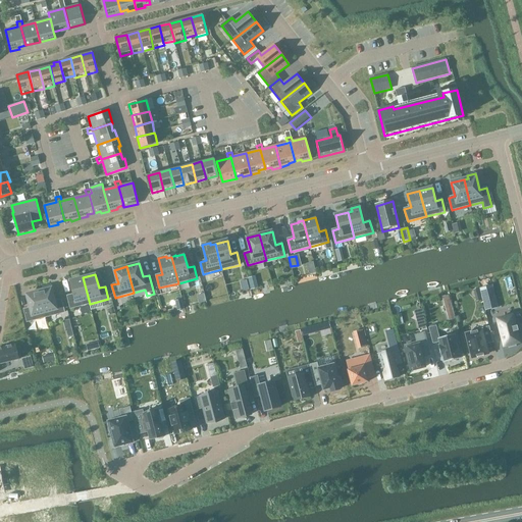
[(70,281),(74,295),(67,297),(71,309),(90,304),(83,277),(70,281)]
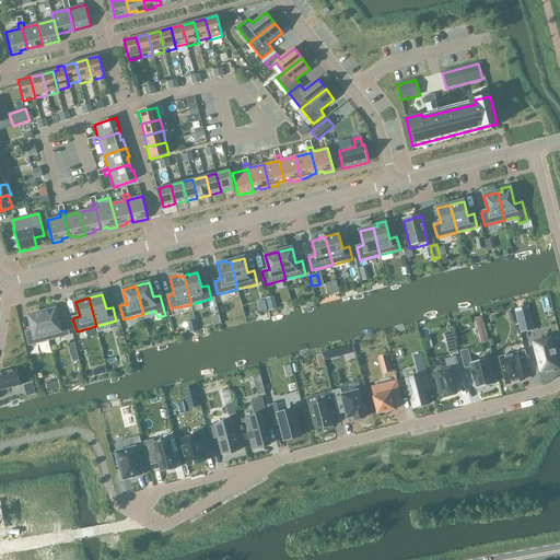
[(59,324),(56,310),(55,306),(46,308),(47,312),(42,313),(49,340),(69,335),(66,322),(59,324)]
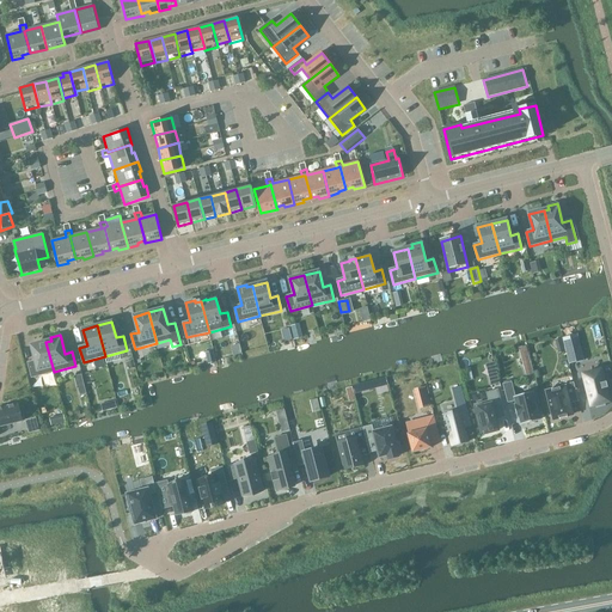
[(569,365),(585,361),(577,335),(563,338),(569,365)]
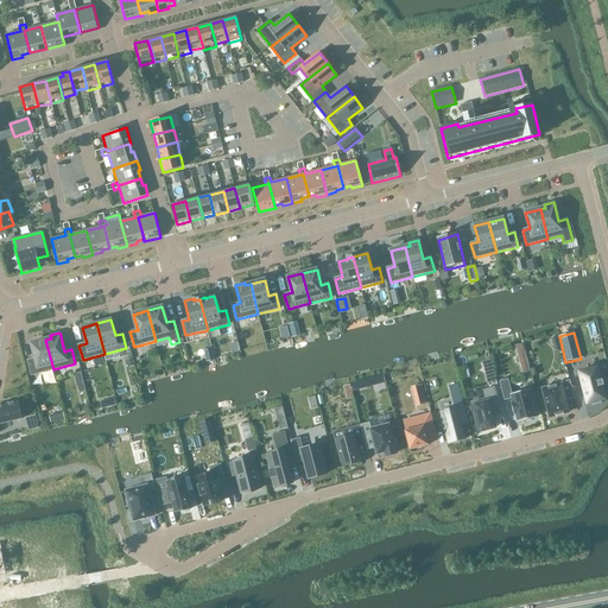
[(29,361),(32,375),(54,369),(45,340),(31,343),(36,359),(29,361)]
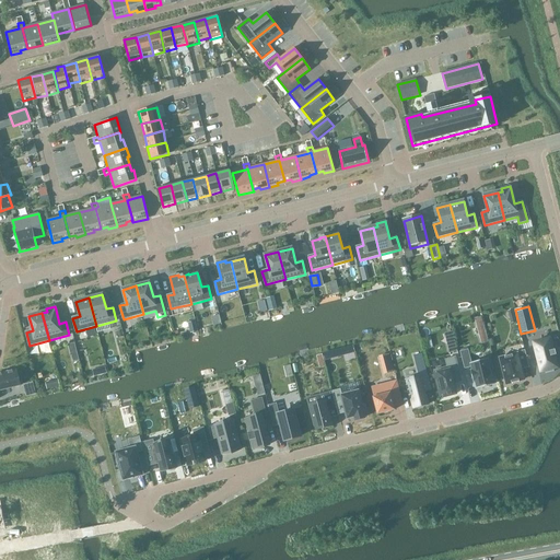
[(452,333),(444,334),(450,353),(456,351),(452,333)]
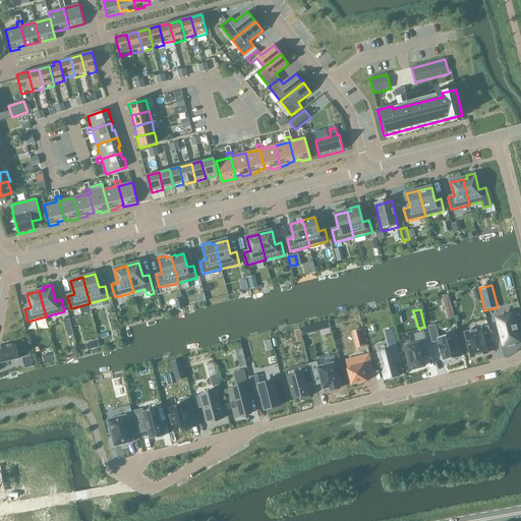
[(508,348),(516,346),(515,344),(519,343),(516,331),(518,331),(516,326),(515,326),(512,314),(496,319),(499,330),(498,331),(499,331),(504,346),(507,346),(508,348)]
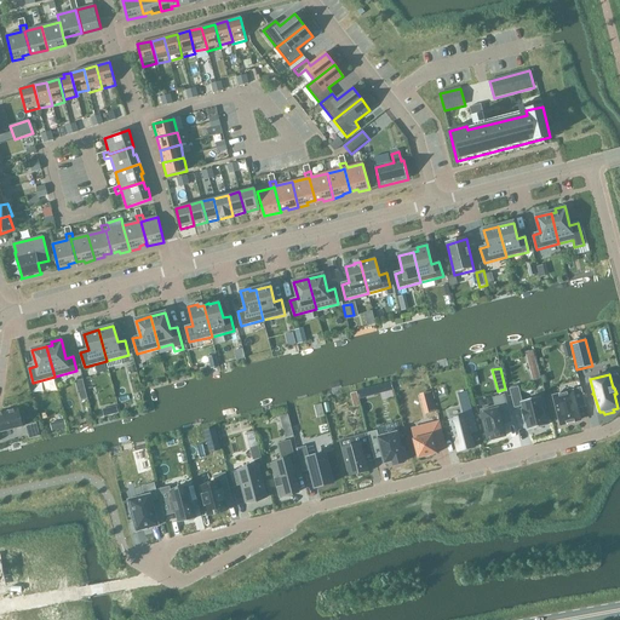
[(374,395),(373,388),(359,391),(361,399),(374,395)]
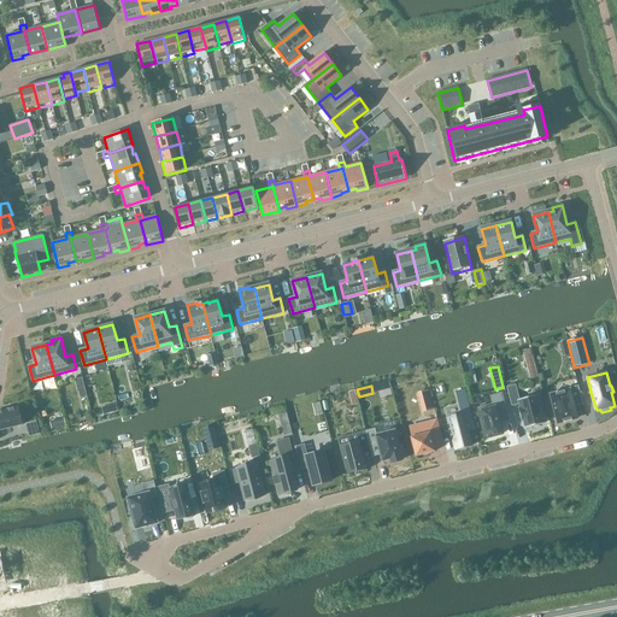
[(519,400),(516,386),(507,388),(512,406),(519,404),(521,409),(518,409),(522,421),(524,421),(526,428),(545,423),(540,407),(542,407),(540,398),(538,398),(538,395),(519,400)]
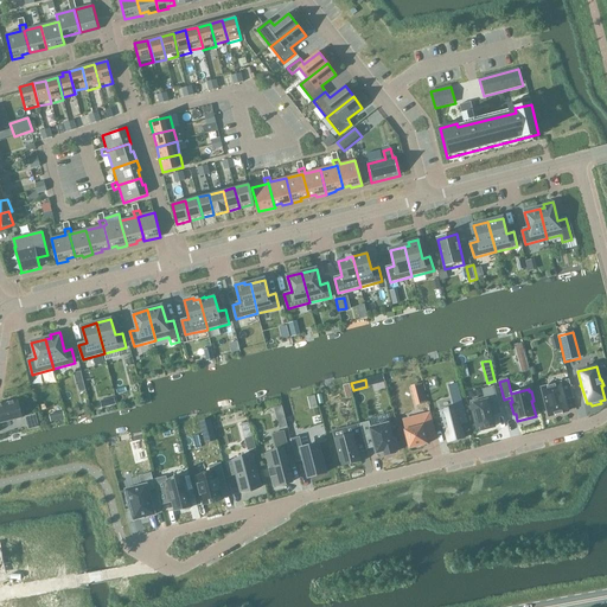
[(573,394),(569,381),(560,383),(560,384),(542,389),(549,416),(568,411),(563,396),(573,394)]
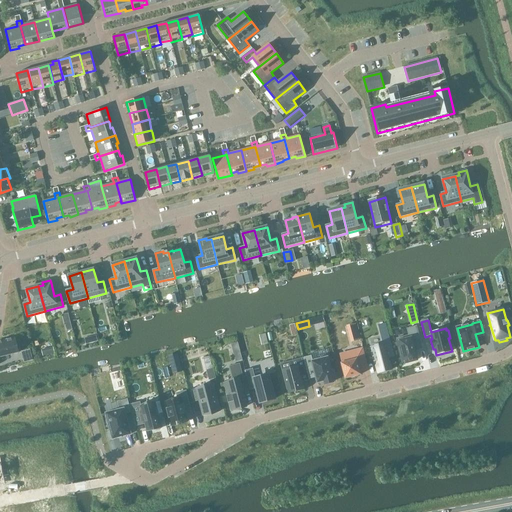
[(386,323),(379,325),(381,334),(388,332),(386,323)]
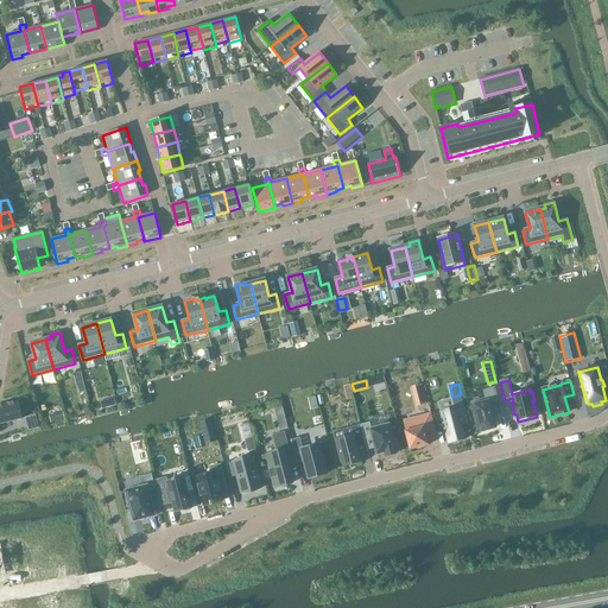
[(350,385),(344,386),(348,400),(354,399),(350,385)]
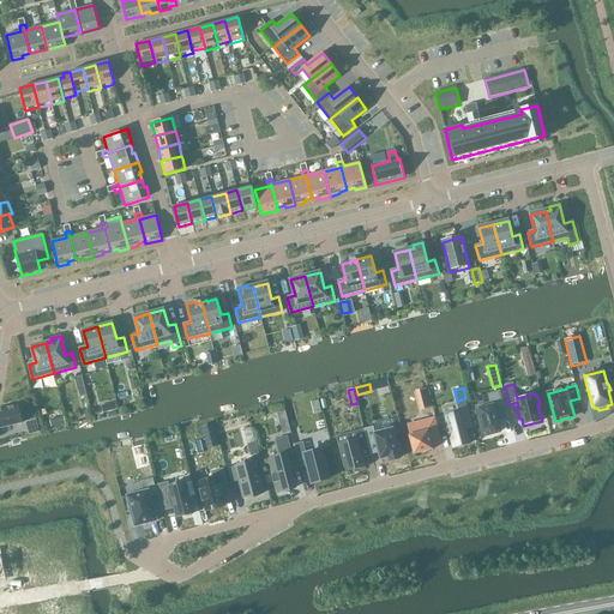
[(417,391),(422,409),(431,408),(426,389),(417,391)]
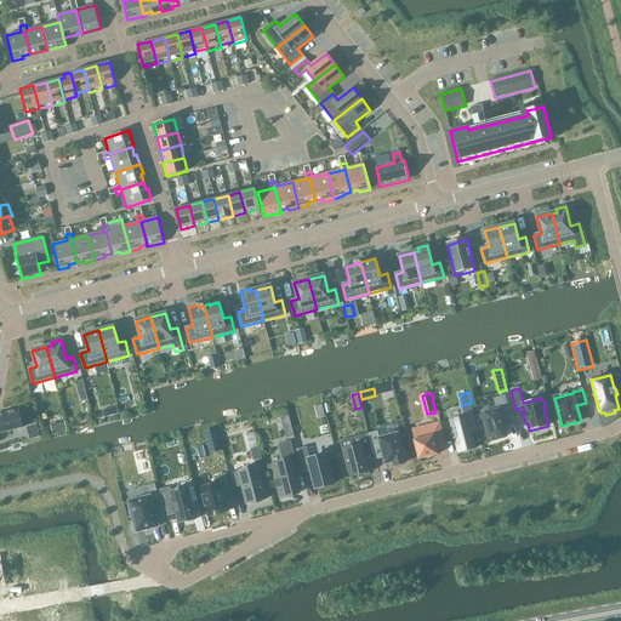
[(511,419),(505,396),(494,399),(496,408),(482,411),(489,439),(491,438),(493,440),(506,437),(502,421),(511,419)]
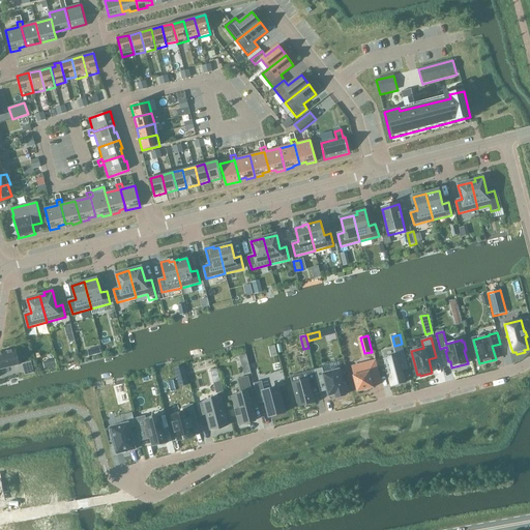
[(398,355),(385,358),(389,375),(391,374),(392,378),(388,379),(390,387),(406,383),(403,372),(409,370),(402,344),(394,346),(398,355)]
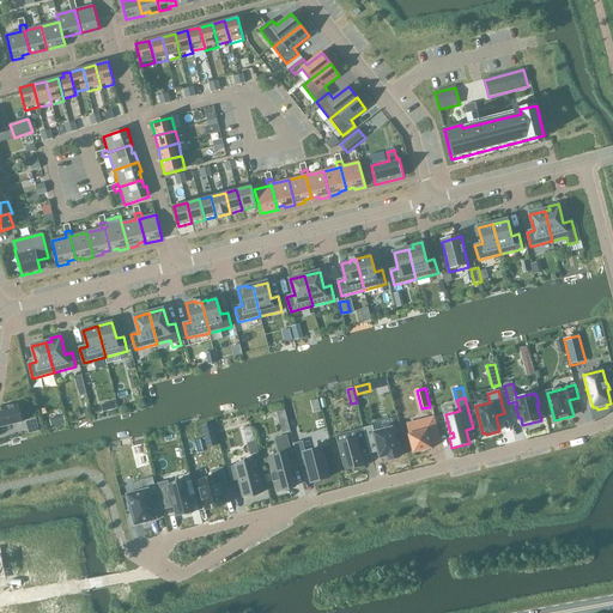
[(0,428),(23,423),(18,405),(0,408),(0,428)]
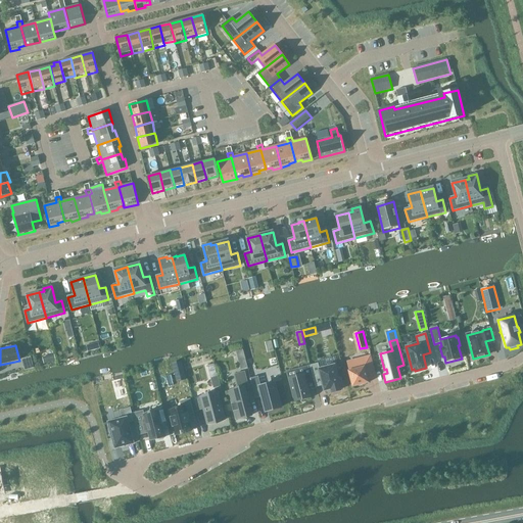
[(349,372),(353,387),(369,383),(367,374),(375,372),(371,355),(357,360),(358,365),(349,368),(350,371),(349,372)]
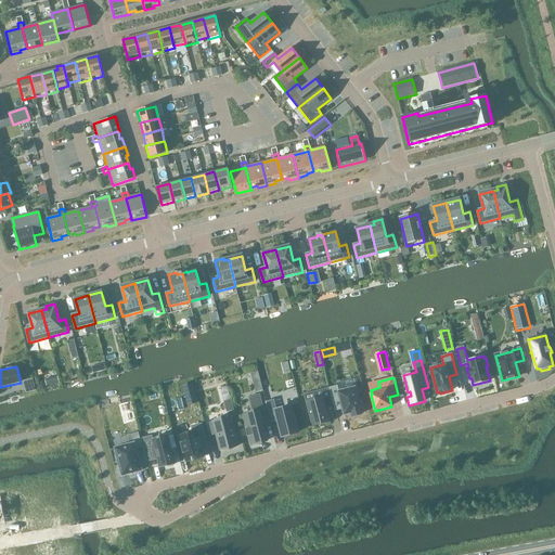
[(262,390),(260,382),(254,384),(256,392),(262,390)]
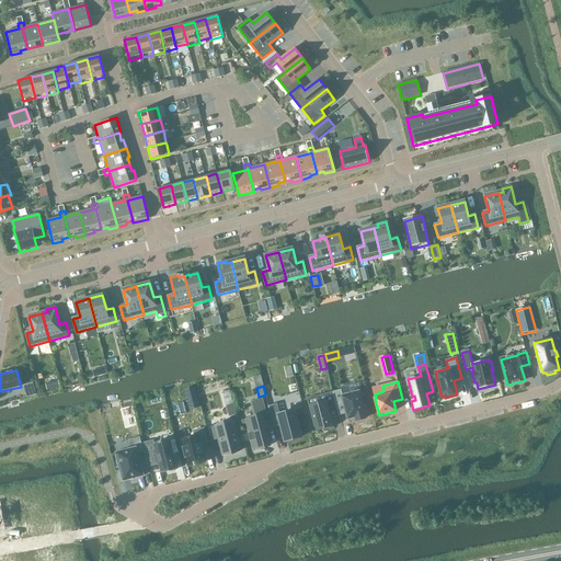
[(190,410),(199,408),(195,387),(184,390),(190,410)]
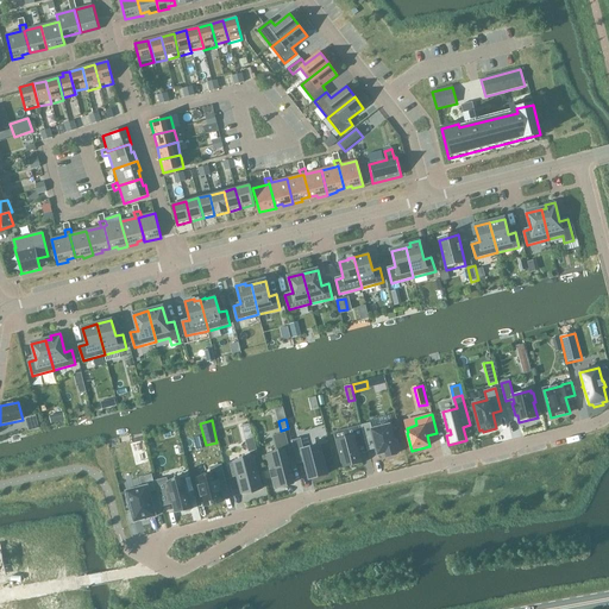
[(387,457),(397,454),(396,451),(400,450),(397,440),(394,440),(390,426),(372,429),(370,424),(362,426),(368,451),(376,450),(378,456),(385,453),(387,457)]
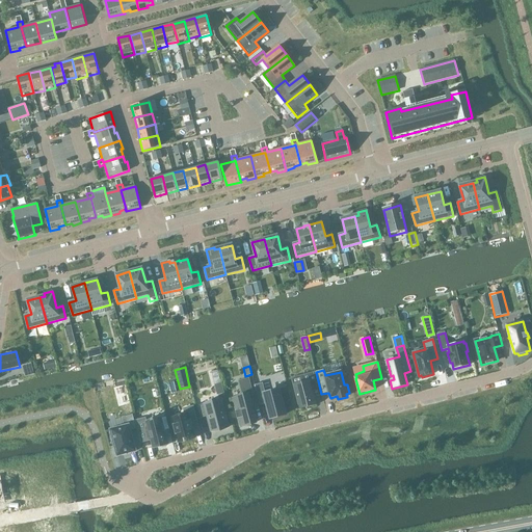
[(299,409),(316,404),(312,388),(319,387),(316,372),(302,375),(304,382),(293,384),(299,409)]
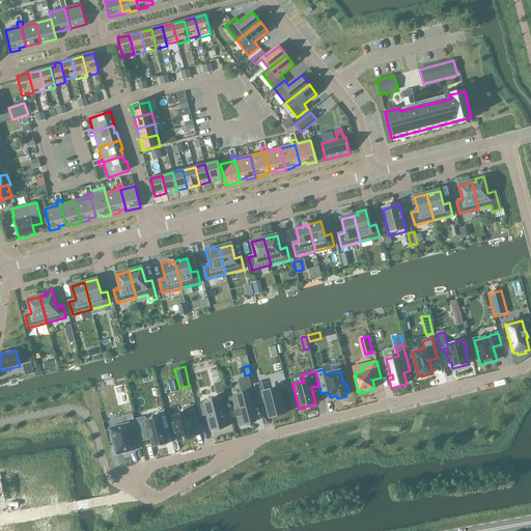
[(241,426),(256,421),(249,394),(252,394),(248,378),(239,381),(243,395),(232,398),(236,410),(234,411),(236,418),(239,418),(241,426)]
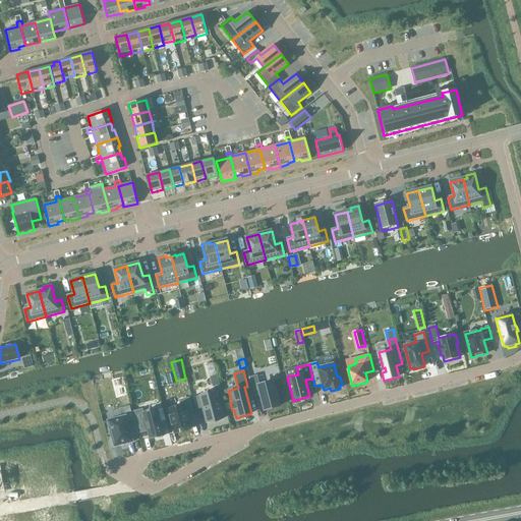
[(217,375),(211,378),(213,387),(220,385),(217,375)]
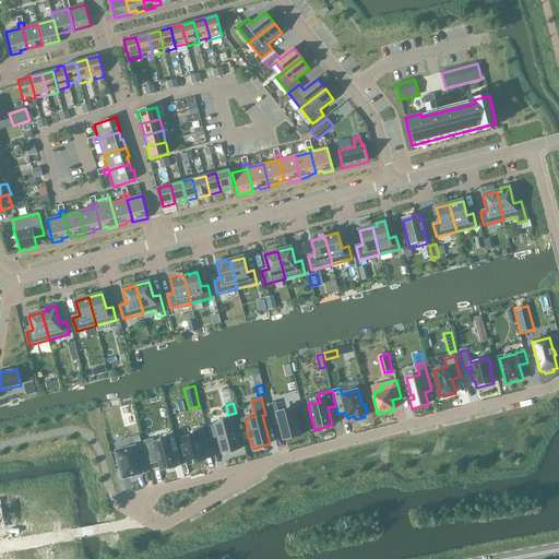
[(285,440),(299,436),(293,409),(278,414),(276,403),(268,405),(273,426),(281,424),(285,440)]
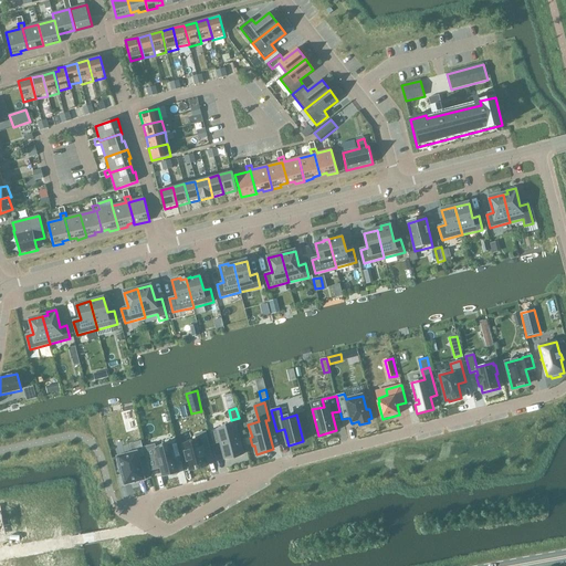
[(234,426),(218,430),(226,460),(242,456),(234,426)]
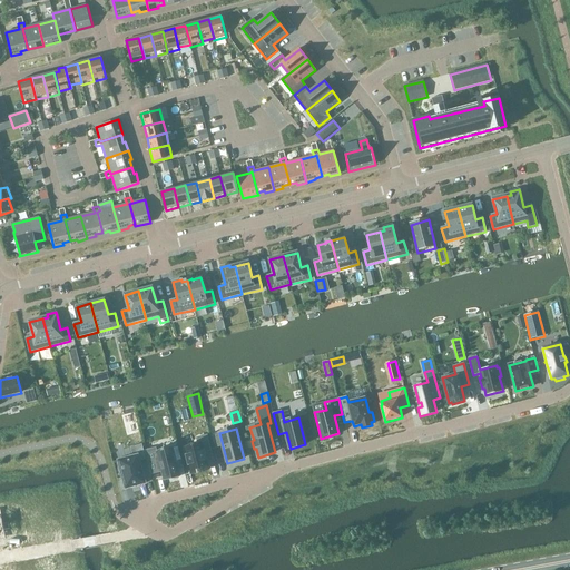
[(212,453),(207,435),(197,439),(198,444),(185,448),(190,474),(198,472),(199,473),(202,473),(202,472),(208,470),(205,455),(212,453)]
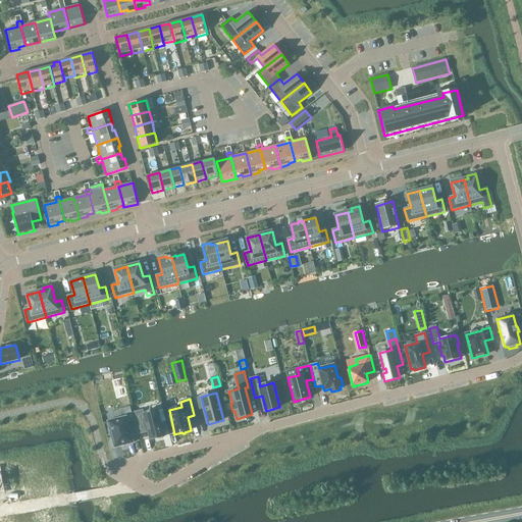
[(126,417),(104,423),(108,439),(112,438),(115,447),(114,447),(115,449),(134,442),(133,441),(127,422),(133,420),(129,407),(124,409),(126,417)]
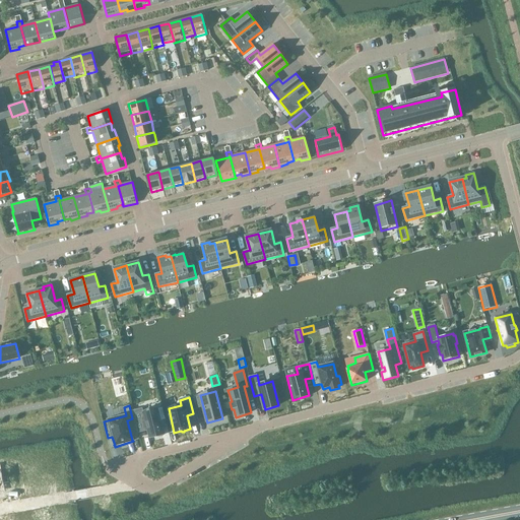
[(147,429),(149,436),(155,434),(156,435),(161,434),(161,433),(164,433),(157,406),(143,410),(142,406),(133,408),(137,432),(147,429)]
